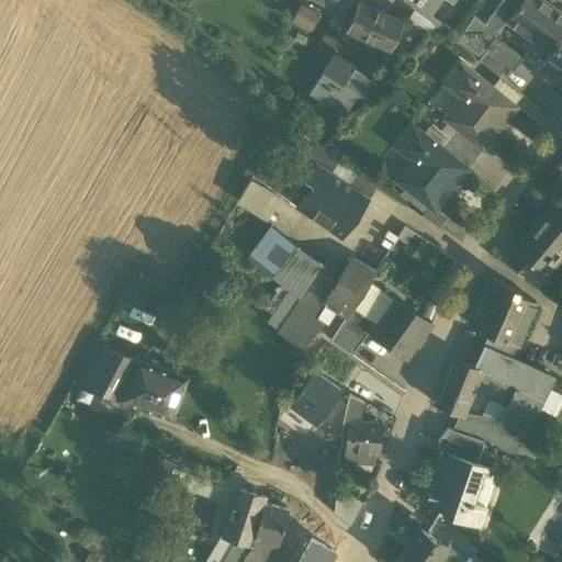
[(403,0),(416,10),(423,0),(403,0)]
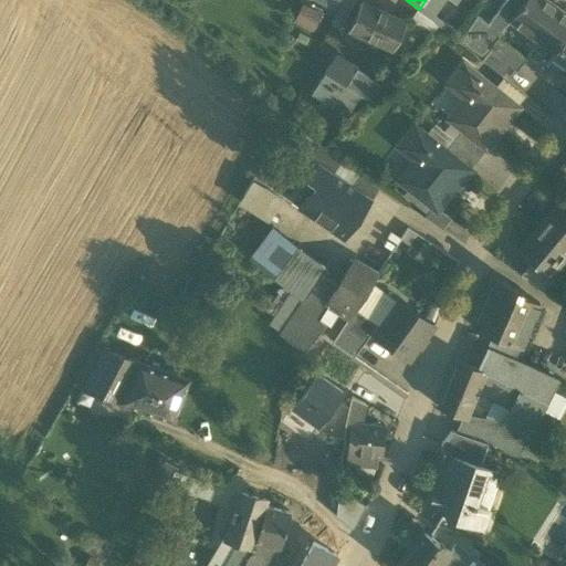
[(426,0),(419,10),(430,18),(442,0),(426,0)]
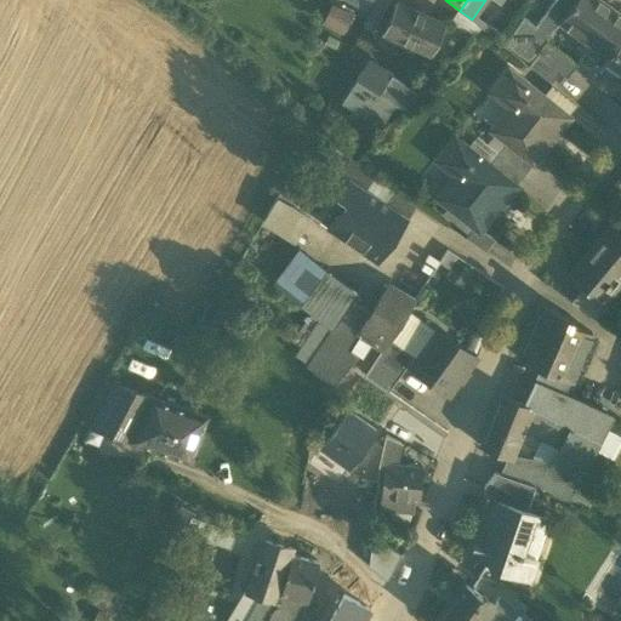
[(558,23),(575,0),(574,0),(556,0),(536,27),(550,35),(558,23)]
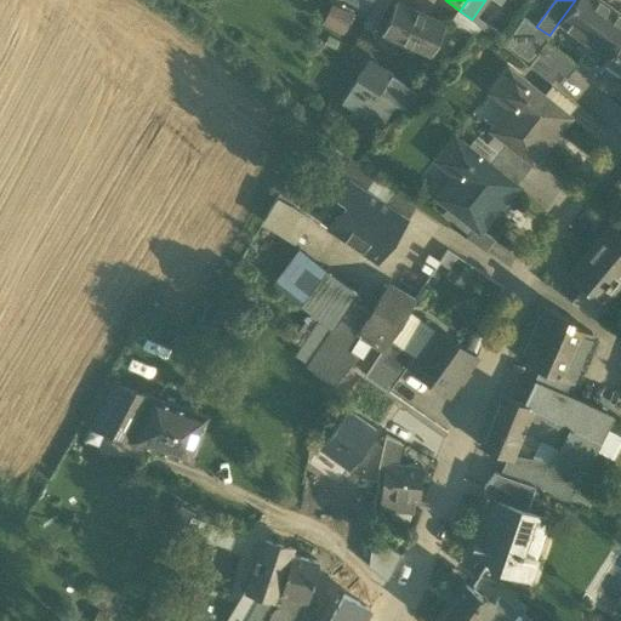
[(558,23),(605,58),(620,38),(620,16),(598,0),(574,0),(575,0),(558,23)]
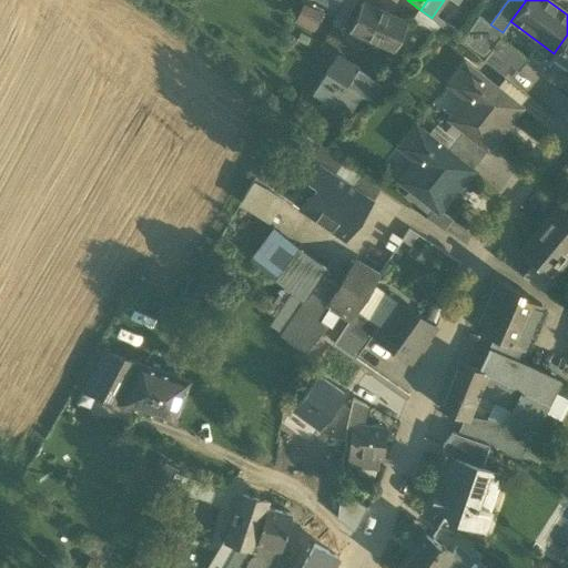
[(351,30),(395,49),(407,21),(362,2),(351,30)]
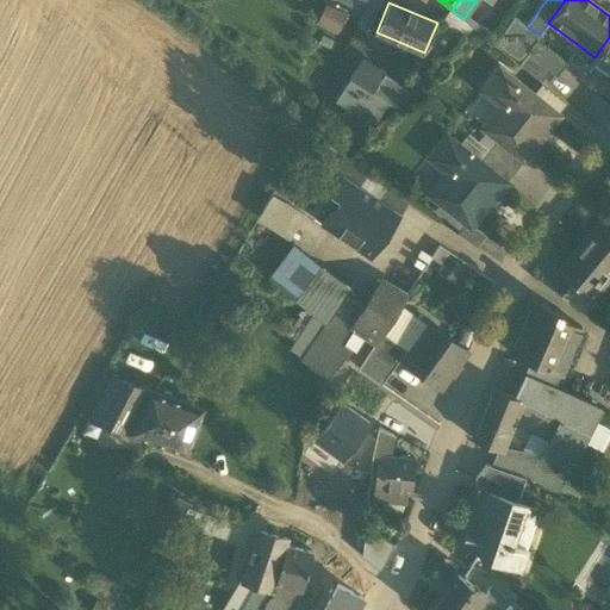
[(347,14),(325,4),(316,24),(336,33),(347,14)]
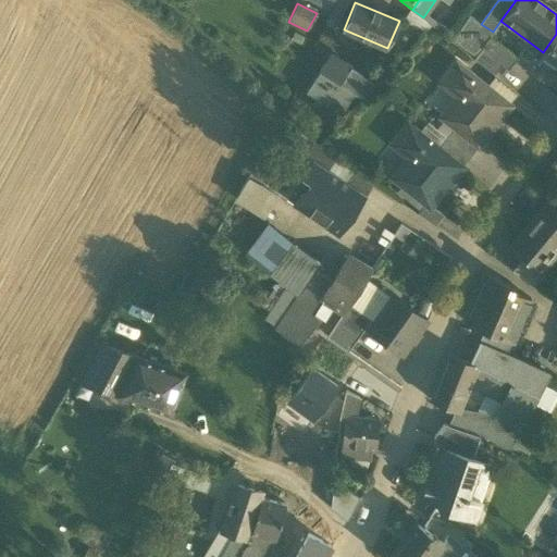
[(422,35),(431,26),(410,10),(403,20),(422,35)]
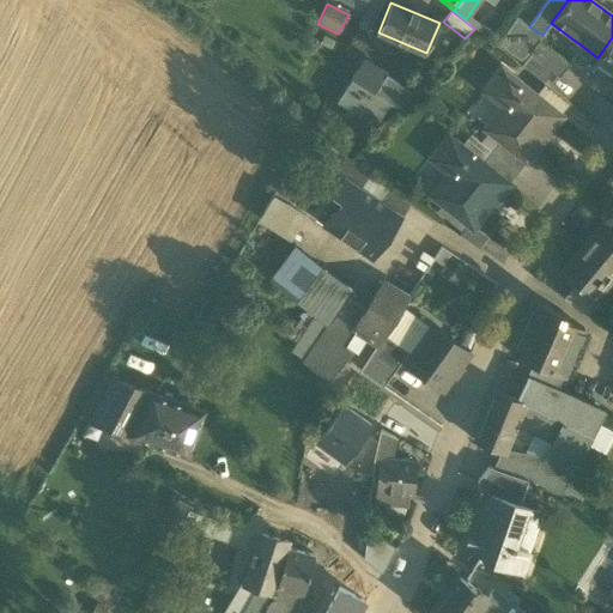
[(529,26),(515,17),(498,42),(523,59),(528,53),(539,40),(542,35),(529,26)]
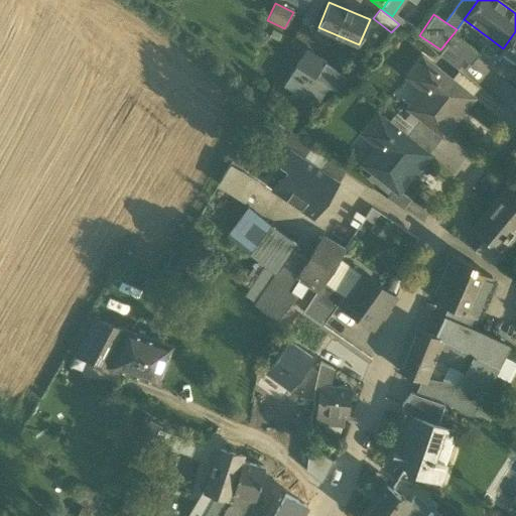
[(515,31),(503,48),(498,56),(515,69),(515,31)]
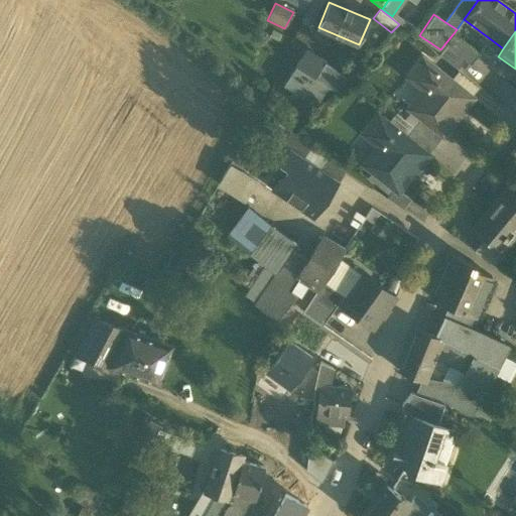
[(454,33),(444,44),(466,60),(471,65),(480,54),(454,33)]
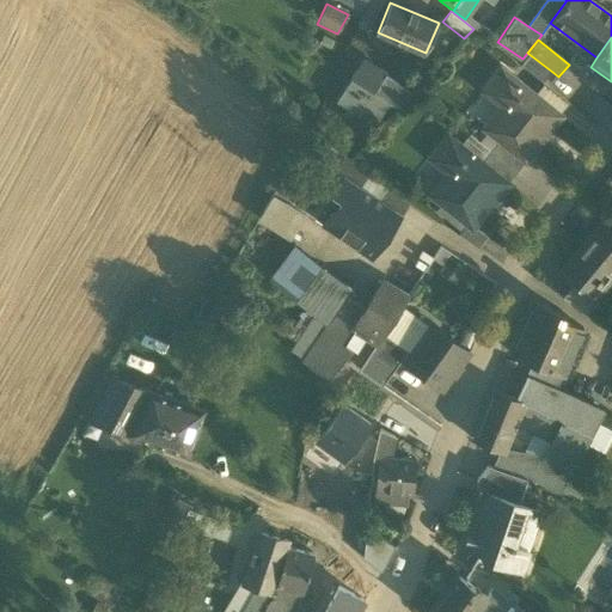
[(519,65),(539,80),(543,84),(552,72),(527,53),(522,59),(519,65)]
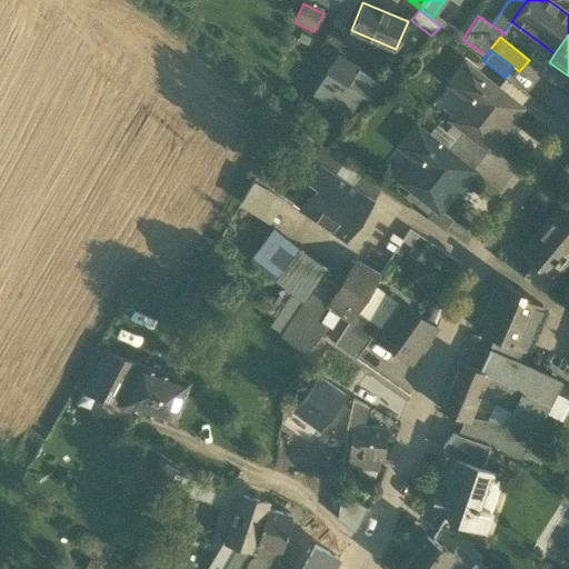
[(339,57),(328,73),(358,92),(362,95),(370,100),(385,86),(339,57)]
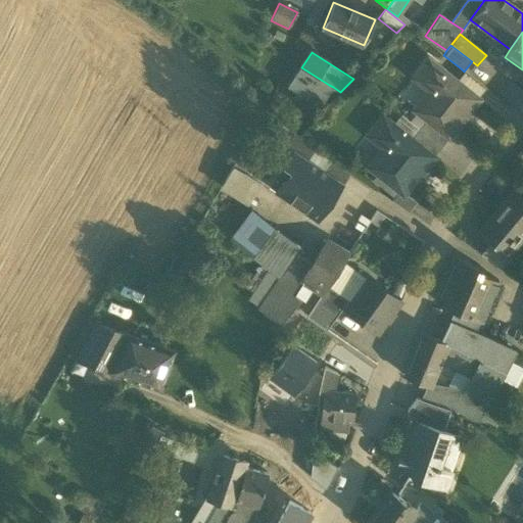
[(427,120),(450,138),(480,99),(478,97),(457,81),(429,59),(414,78),(433,93),(418,112),(427,120)]
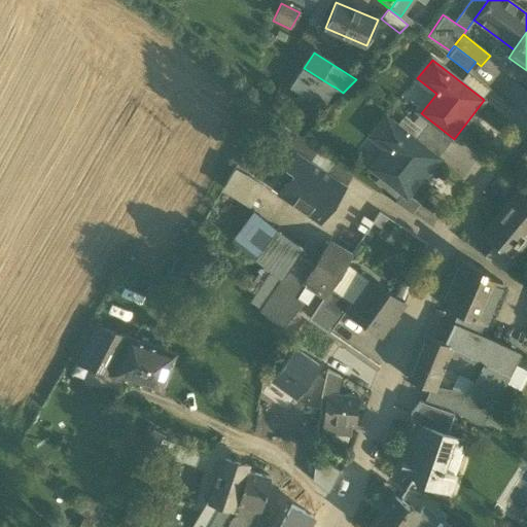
[(291,88),(319,105),(331,85),(304,68),(291,88)]
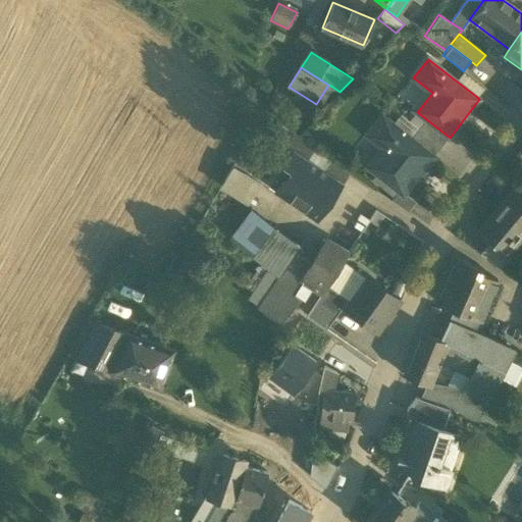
[(484,88),(463,71),(456,81),(477,97),(484,88)]
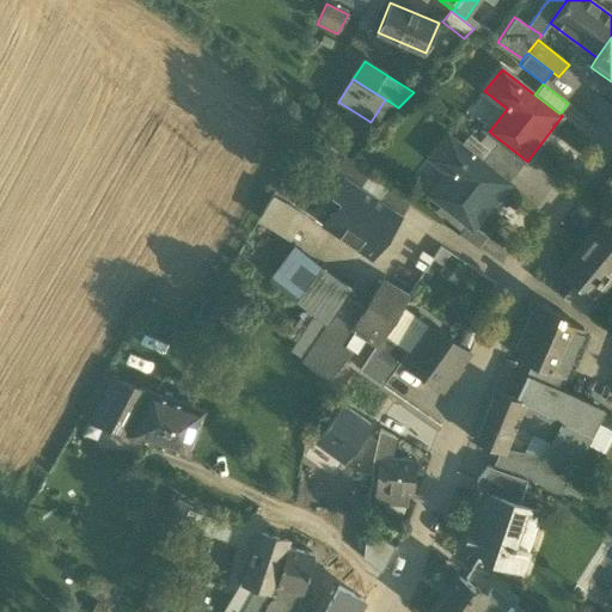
[(385,99),(371,122),(375,124),(390,102),(385,99)]
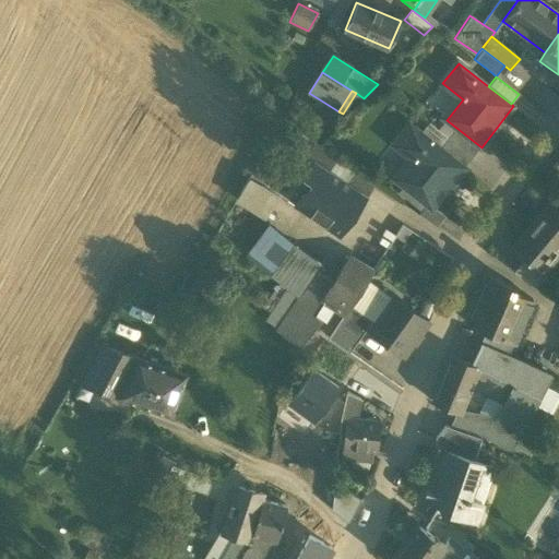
[(442,149),(449,139),(428,122),(420,132),(442,149)]
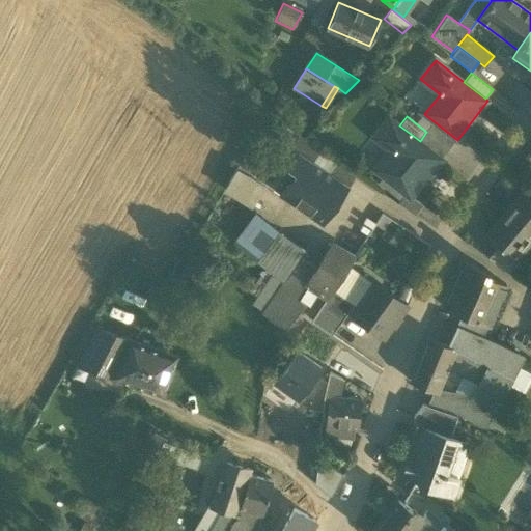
[(406,193),(412,198),(413,197),(443,159),(420,141),(399,126),(390,118),(374,138),(394,154),(380,172),(383,175),(406,193)]
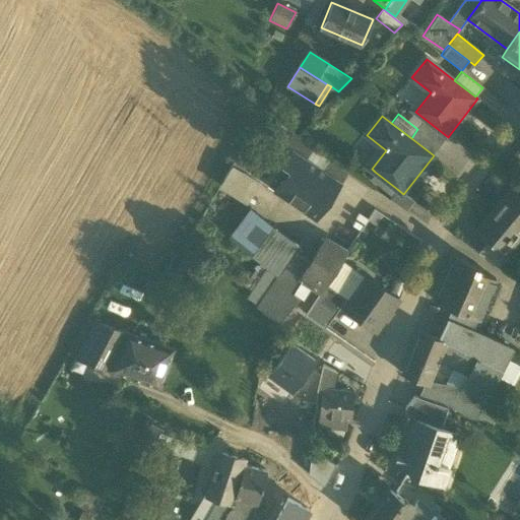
[(425,119),(417,129),(440,147),(448,137),(425,119)]
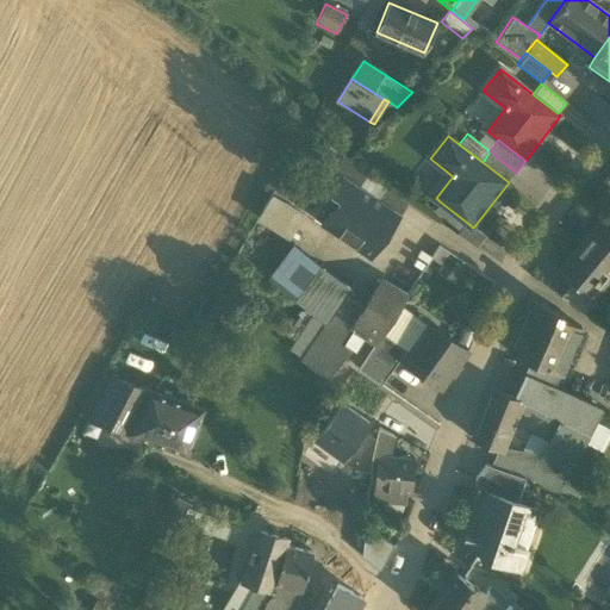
[(509,182),(516,173),(490,151),(483,162),(509,182)]
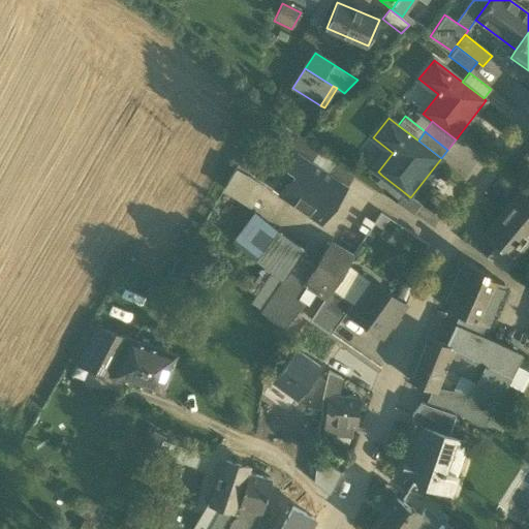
[(344,185),(346,187),(354,175),(297,135),(288,147),(297,153),(298,152),(345,184),(344,185)]
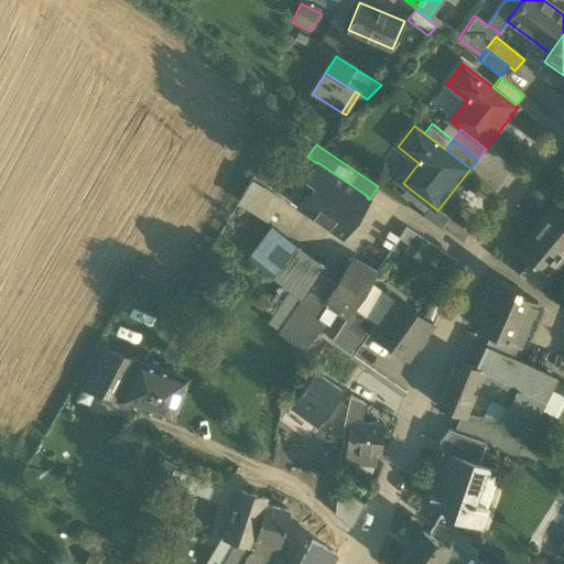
[(262,162),(256,173),(264,179),(271,167),(262,162)]
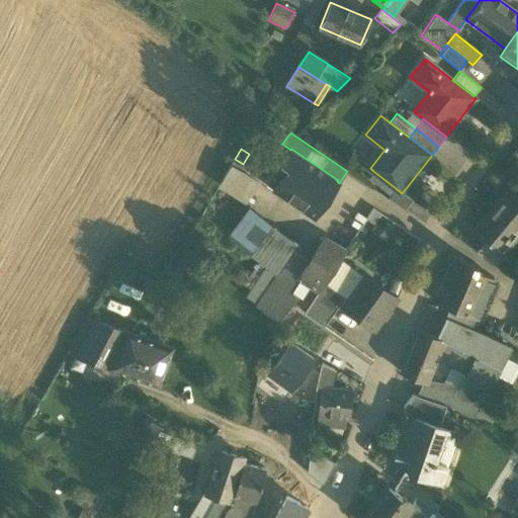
[(277,191),(314,216),(337,181),(338,180),(291,149),(290,150),(281,164),(267,184),(277,191)]
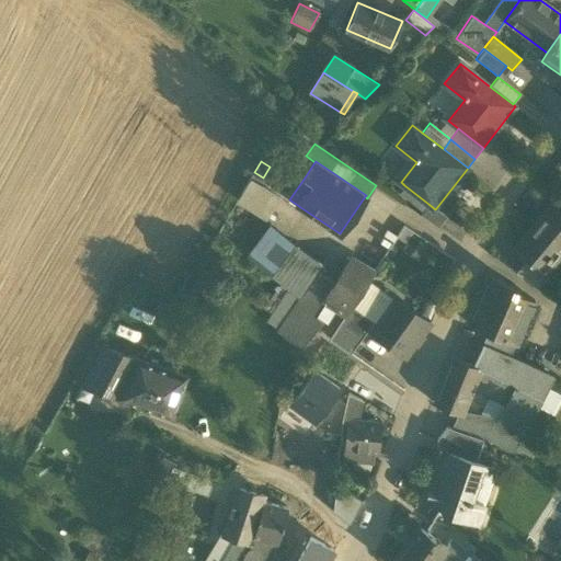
[(254,172),(250,180),(259,185),(263,178),(254,172)]
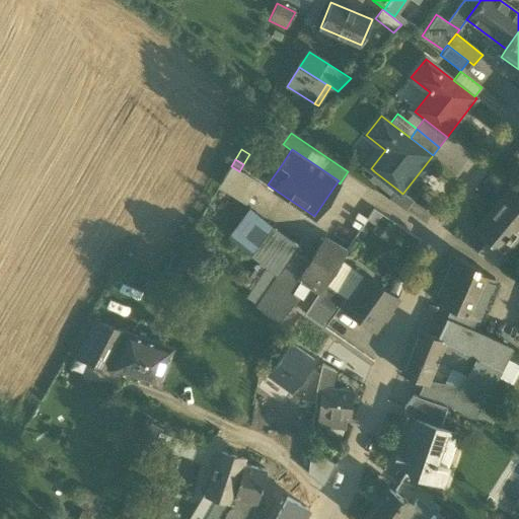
[(257,182),(239,171),(231,166),(220,186),(243,201),(257,182)]
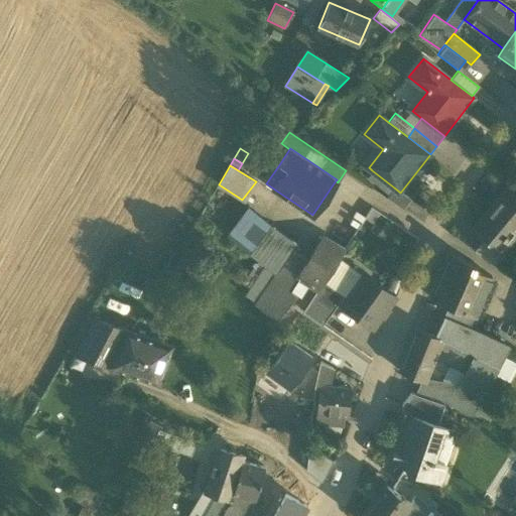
[(388,195),(394,187),(372,170),(367,178),(388,195)]
